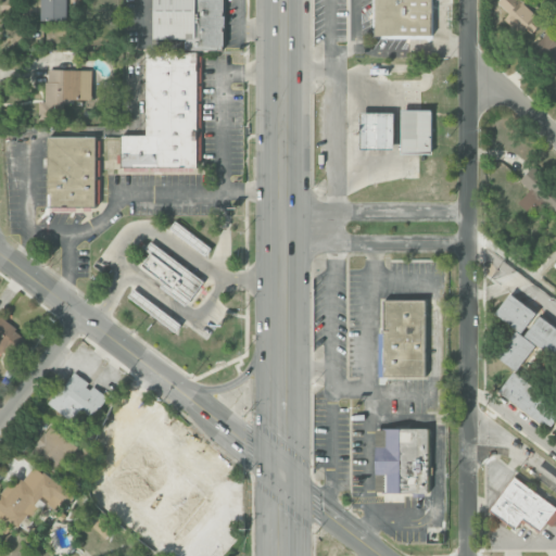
[(40,0),(41,21),(68,20),(67,0),(40,0)]
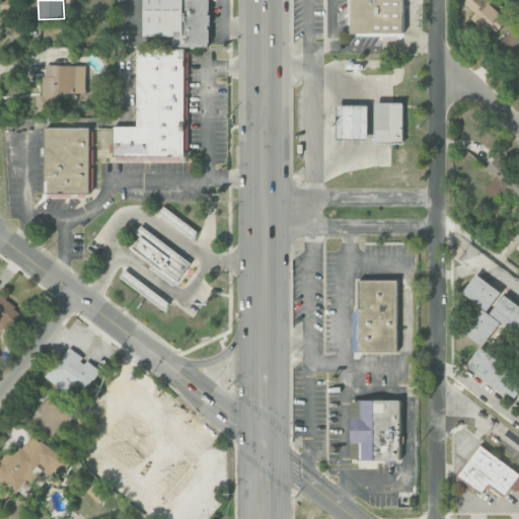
[(113,157),(188,157),(187,46),(210,46),(210,0),(143,0),(144,39),(172,38),(172,50),(136,50),(137,125),(113,125),(113,157)]
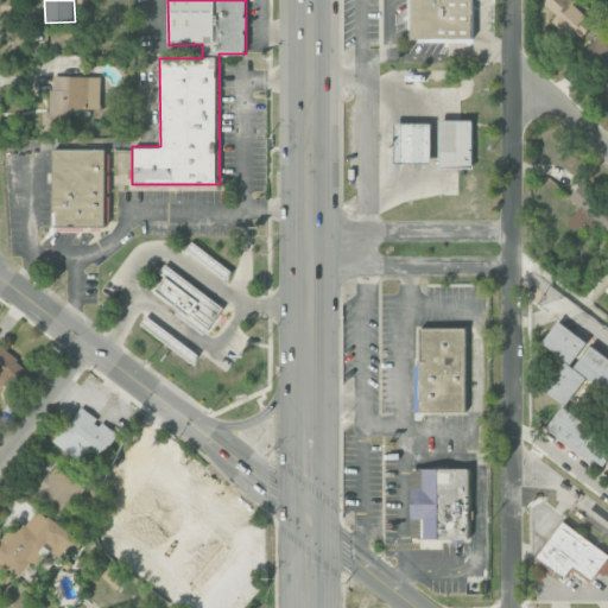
[(409,0),(409,40),(473,40),(473,0),(409,0)]
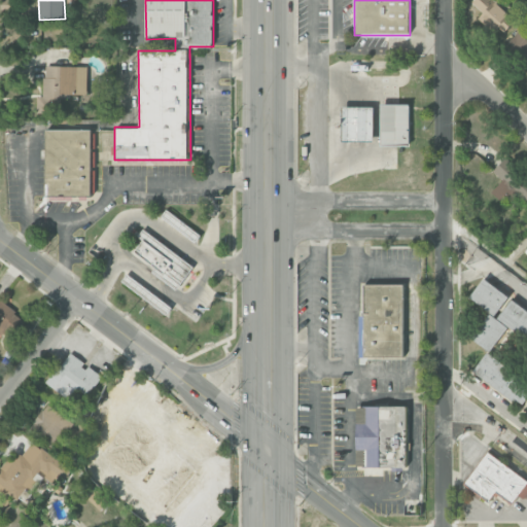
[(510,27),(502,20),(507,13),(492,0),(473,0),(471,3),(483,13),(481,15),(501,35),(510,27)]
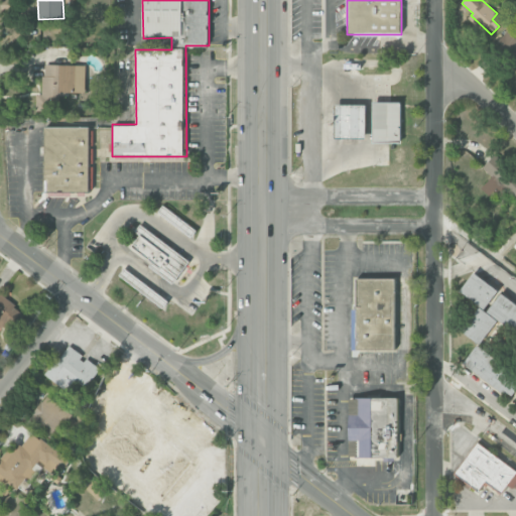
[(515,66),(515,36),(509,29),(494,44),(515,66)]
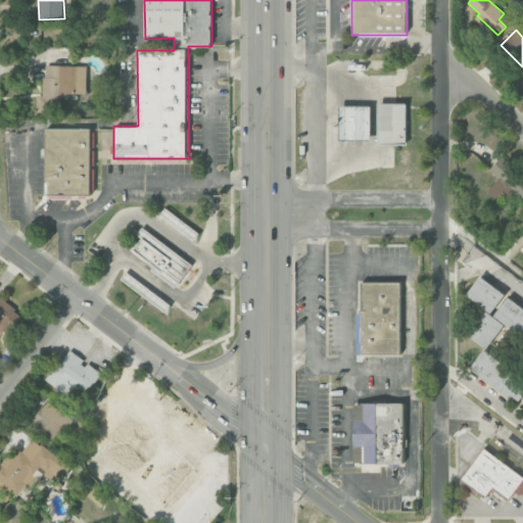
[(60,94),(86,94),(87,66),(44,65),(43,96),(37,96),(36,112),(59,113),(60,94)]
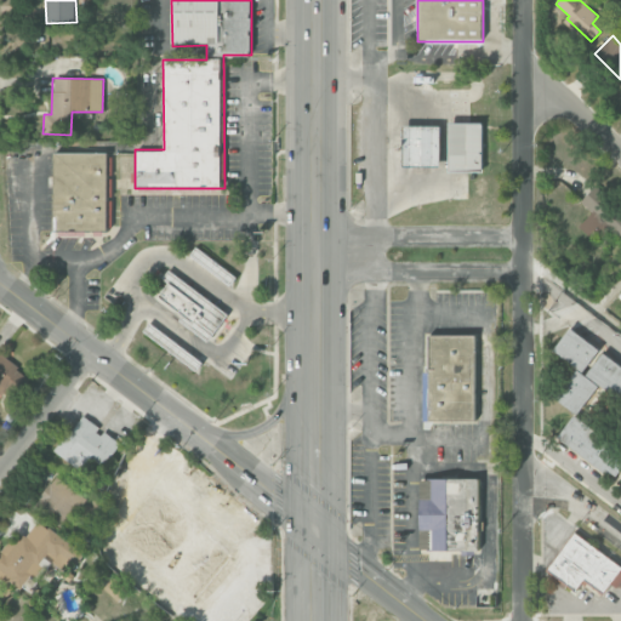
[(448,171),(483,171),(483,121),(448,121),(448,171)]
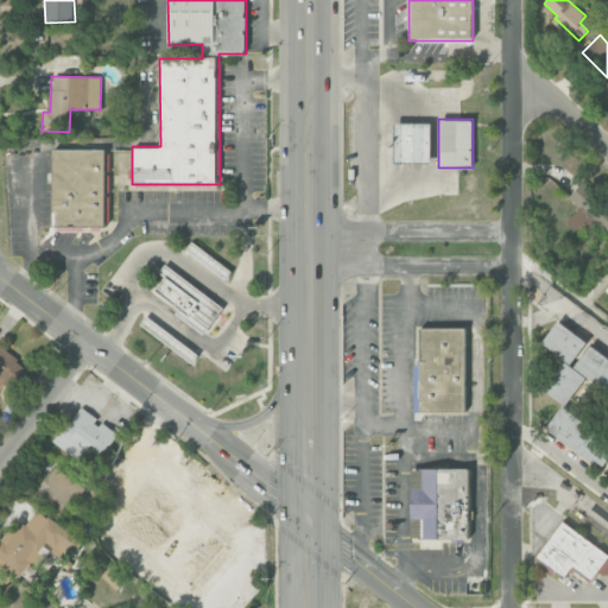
[(431,122),(396,122),(396,163),(431,163),(431,122)]
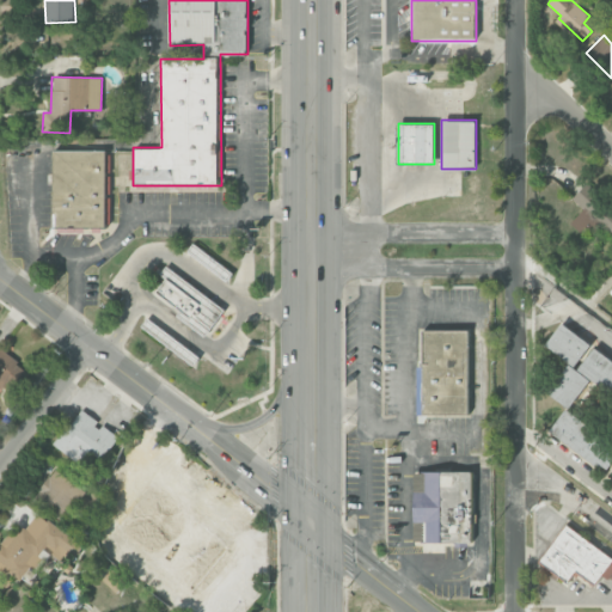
[(53,228),(105,228),(106,151),(53,151),(53,228)]
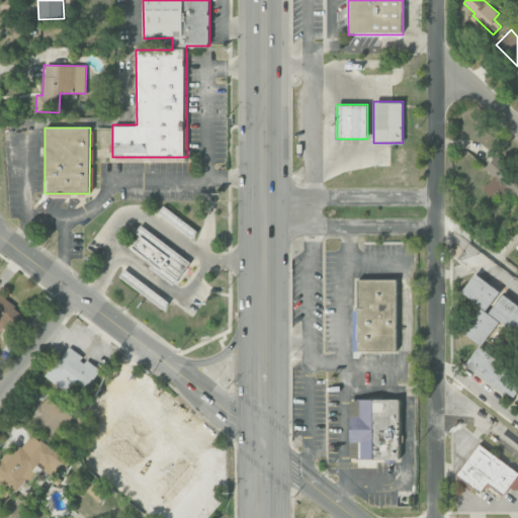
[(517,175),(497,155),(484,169),(494,177),(484,188),(499,201),(508,191),(517,200),(517,175)]
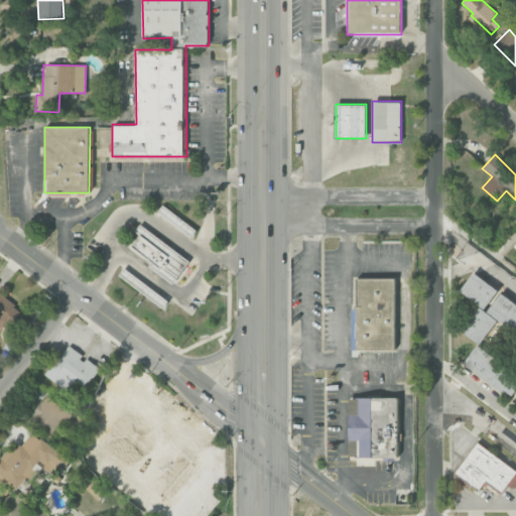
[(158,213),(190,239),(197,231),(164,206),(158,213)]
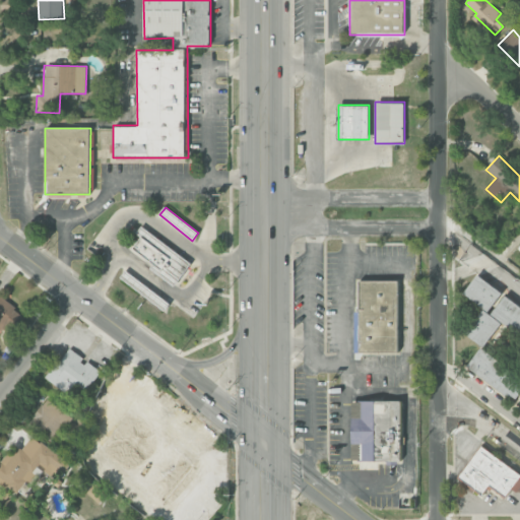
[(130,251),(175,285),(191,263),(141,226),(136,234),(141,237),(130,251)]
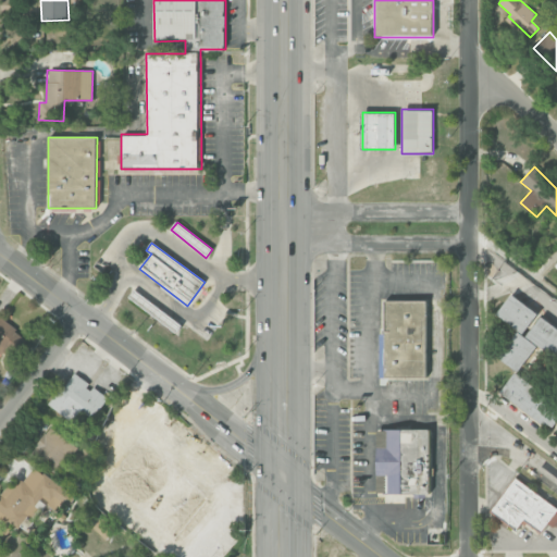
[(522,334),(537,314),(511,294),(496,314),(522,334)]
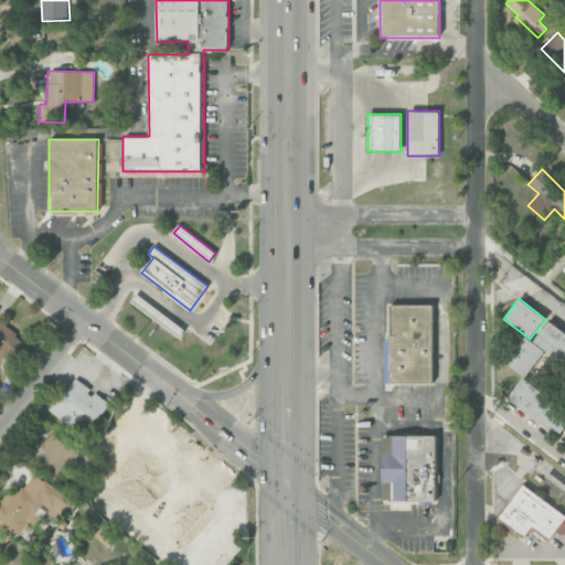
[(433,304),(387,304),(386,383),(432,384),(433,304)]
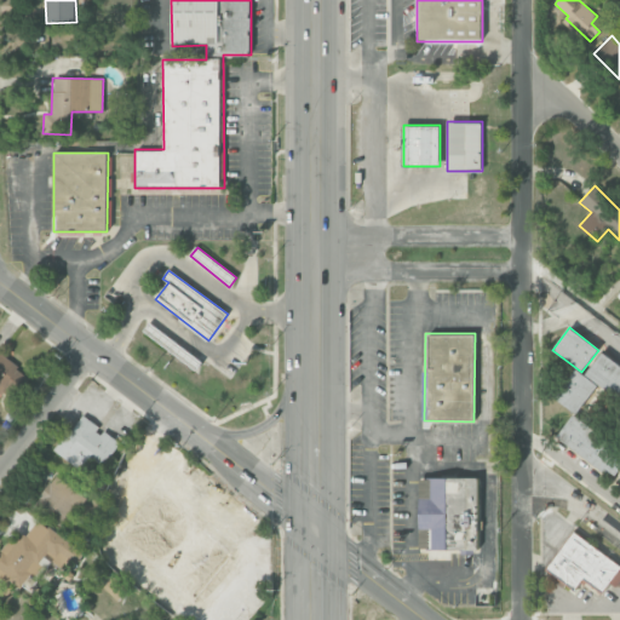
[(619,366),(601,352),(585,375),(619,399),(619,366)]
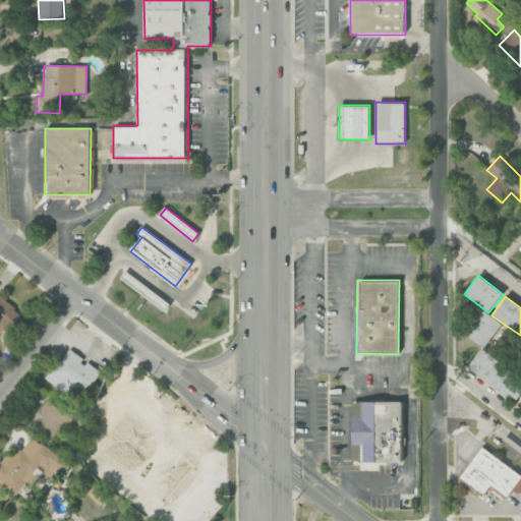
[(0,327),(12,336),(25,316),(0,298),(0,327)]
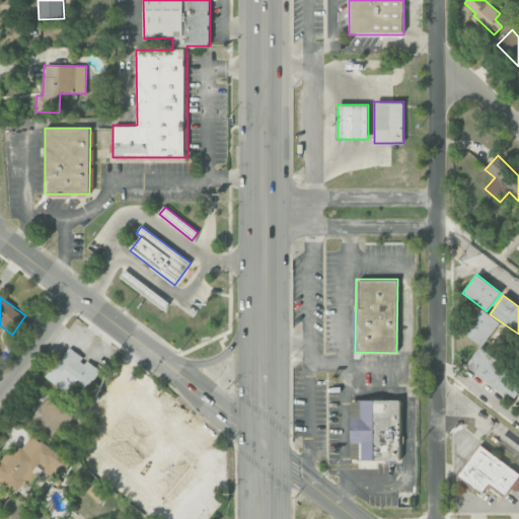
[(500,322),(483,309),(464,332),(482,347),(500,322)]
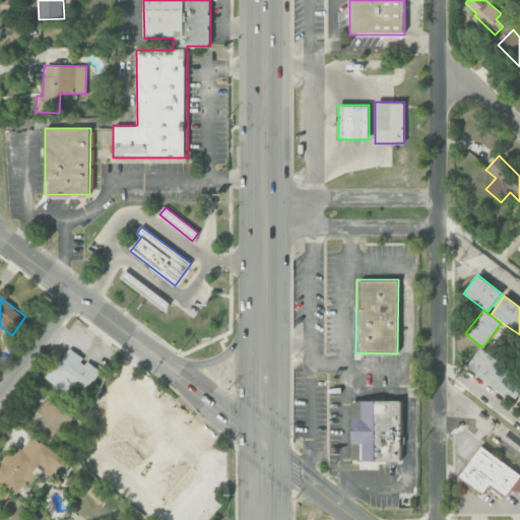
[(101,371),(85,361),(85,360),(68,347),(46,379),(70,396),(78,385),(86,391),(101,371)]
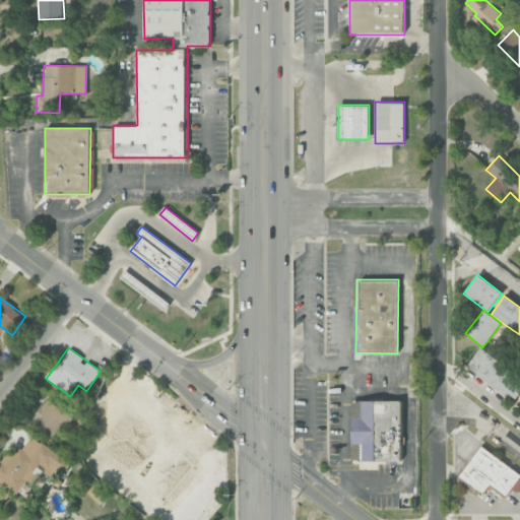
[(466,367),(506,395),(508,393),(516,399),(519,392),(519,377),(480,348),(466,367)]
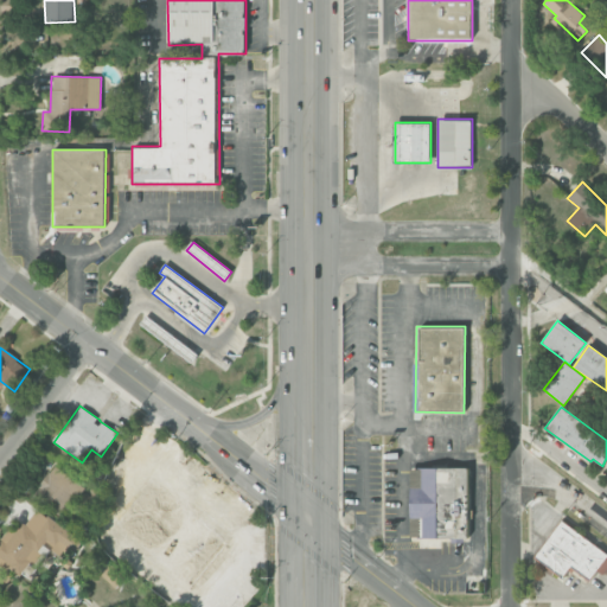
[(84,485),(51,466),(33,499),(66,518),(84,485)]
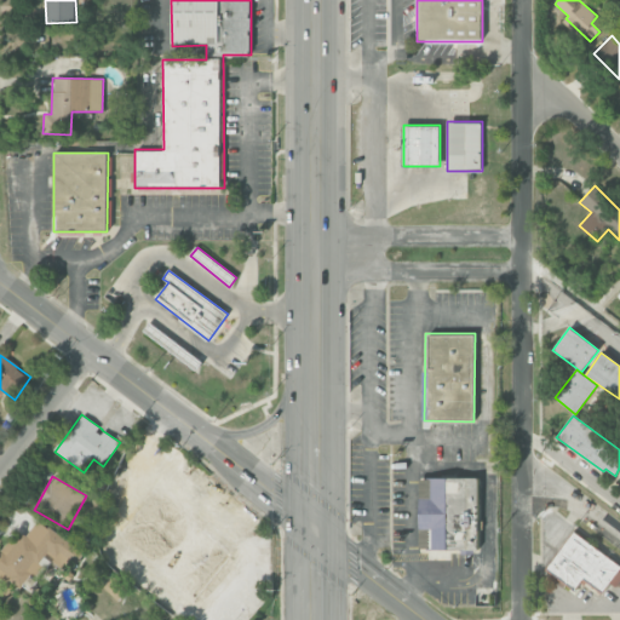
[(419,477),(418,550),(478,550),(478,478),(419,477)]
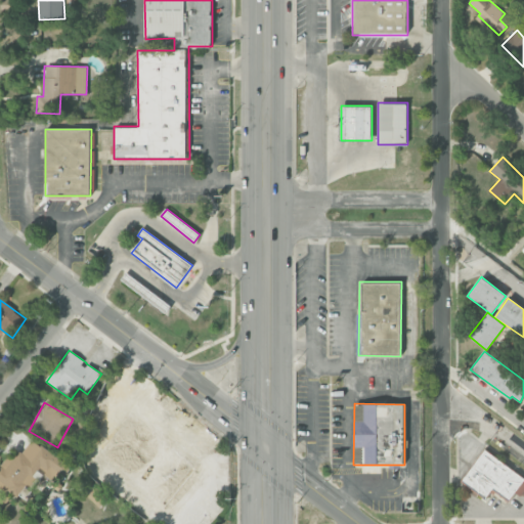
[(169,510),(201,470),(129,412),(99,451),(105,456),(94,471),(106,480),(116,468),(169,510)]
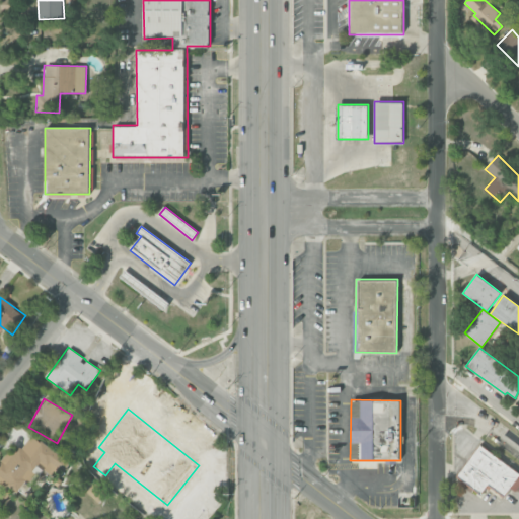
[(0,482),(15,493),(34,465),(51,476),(57,468),(64,472),(70,462),(30,436),(21,450),(12,444),(0,461),(0,482)]
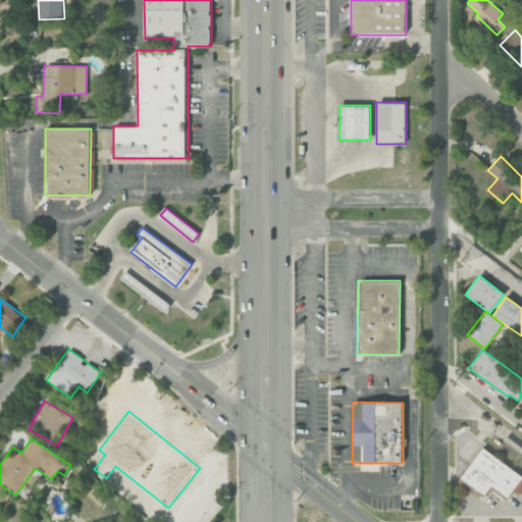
[(460,481),(484,497),(491,485),(508,497),(512,490),(519,494),(521,489),(521,474),(480,449),(460,481)]
